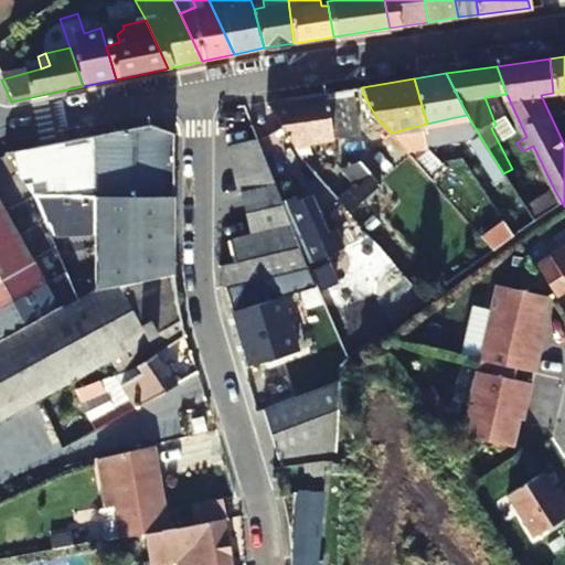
[(350,89),(322,94),(332,139),(359,134),(350,89)]
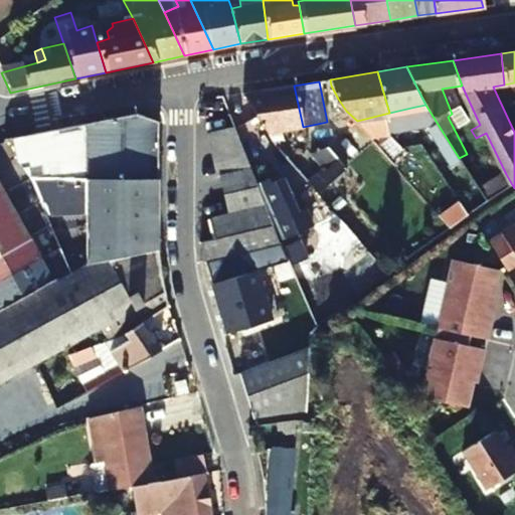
[(268,133),(303,127),(294,86),(243,95),(268,133)]
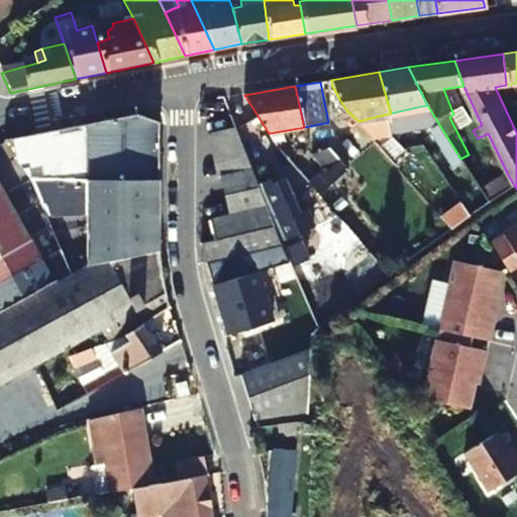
[(460,159),(427,105),(417,107),(455,170),(464,165),(460,159)]
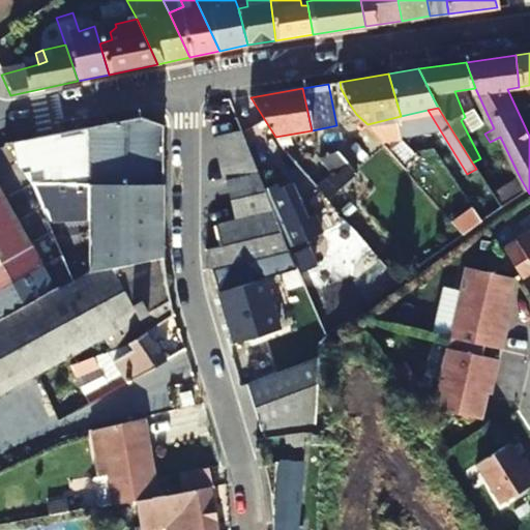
[(211,124),(215,140),(241,133),(235,118),(211,124)]
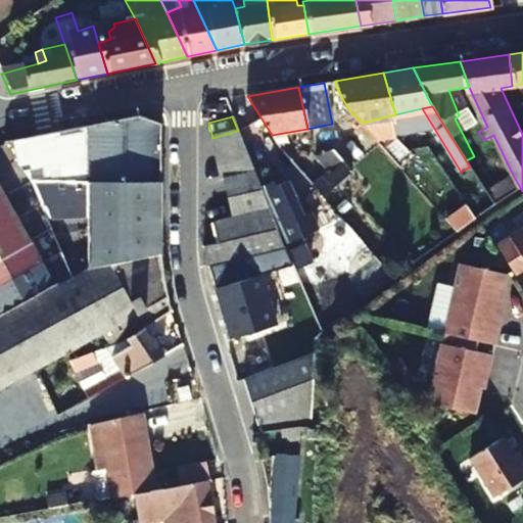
[(157,255),(163,254),(160,127),(136,117),(125,121),(27,139),(7,143),(10,147),(36,184),(75,278),(89,270),(95,268),(115,263),(137,258),(157,255)]
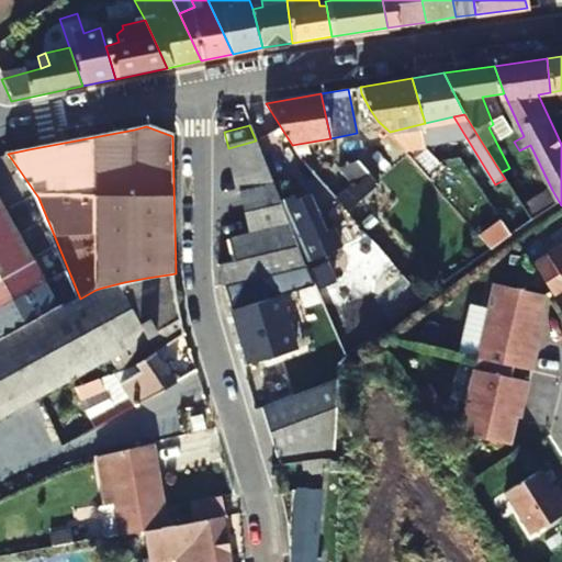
[(223,149),(227,165),(261,155),(257,144),(256,141),(228,148),(223,149)]
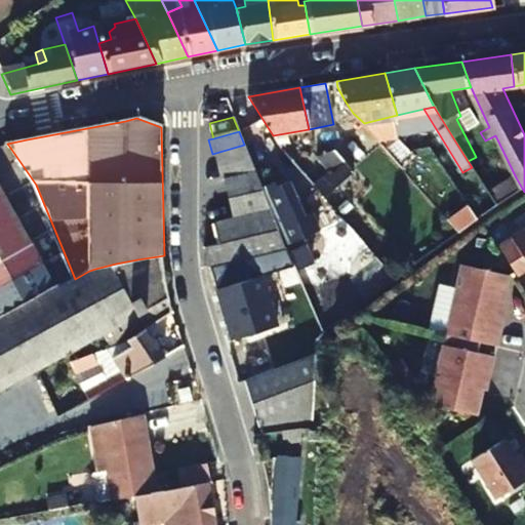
[(212,154),(215,167),(249,159),(244,145),(212,154)]
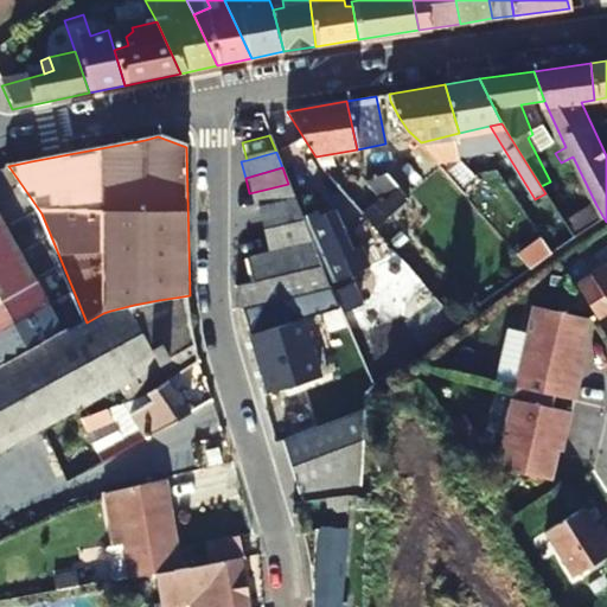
[(42,213),(12,171),(16,183),(32,215),(8,231),(0,216),(0,371),(6,369),(43,347),(87,323),(42,213)]
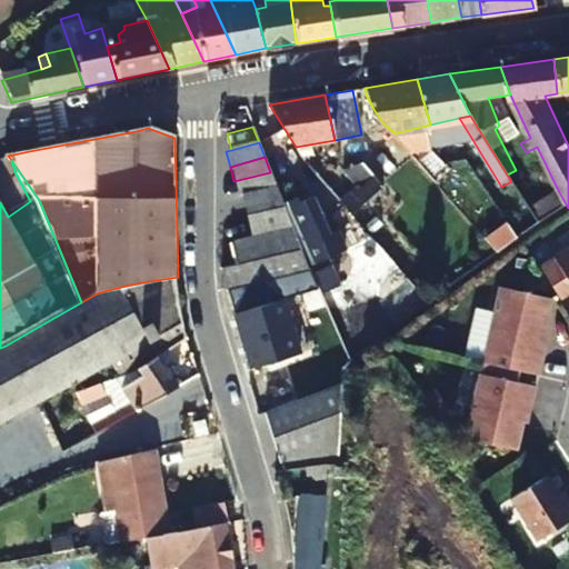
[(365,163),(347,169),(361,188),(353,196),(348,189),(338,197),(355,215),(385,187),(365,163)]
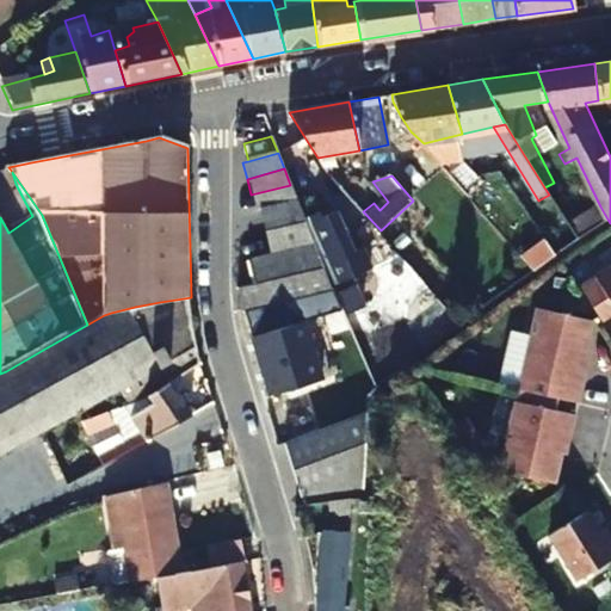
[(255,211),(260,210),(297,201),(290,185),(251,195),(255,211)]
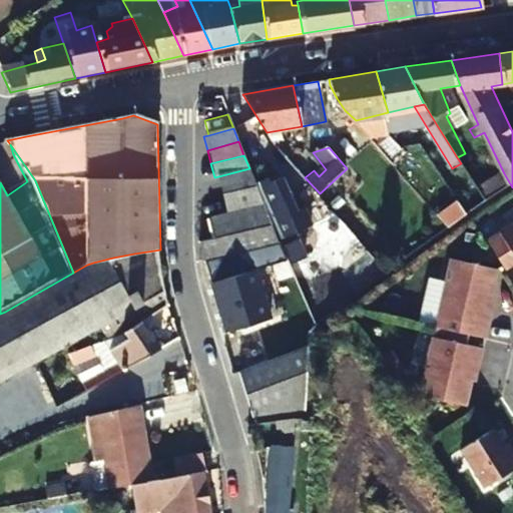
[(218,176),(222,195),(257,186),(249,168),(218,176)]
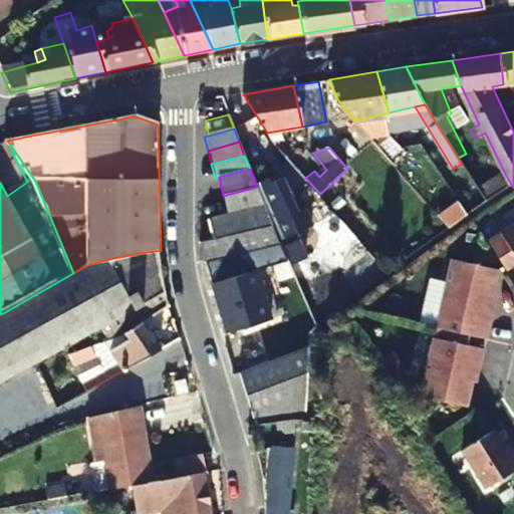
[(513,188),(505,174),(478,191),(487,204),(513,188)]
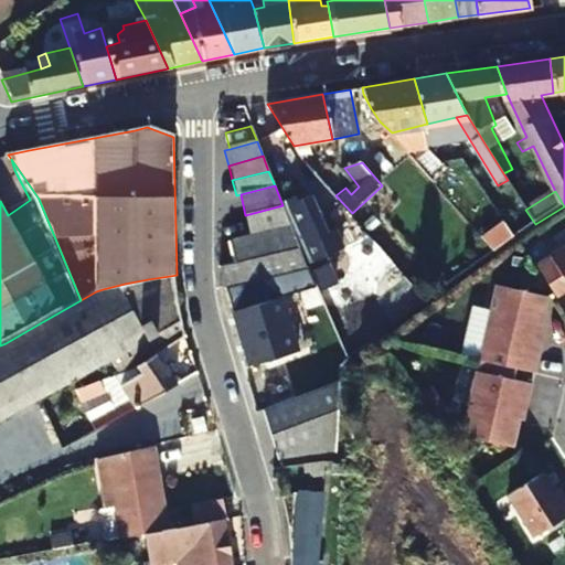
[(245,215),(249,236),(292,225),(283,205),(245,215)]
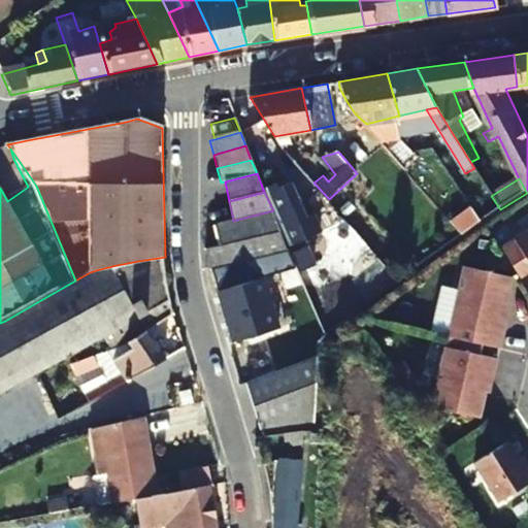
[(485,220),(475,204),(452,221),(464,235),(485,220)]
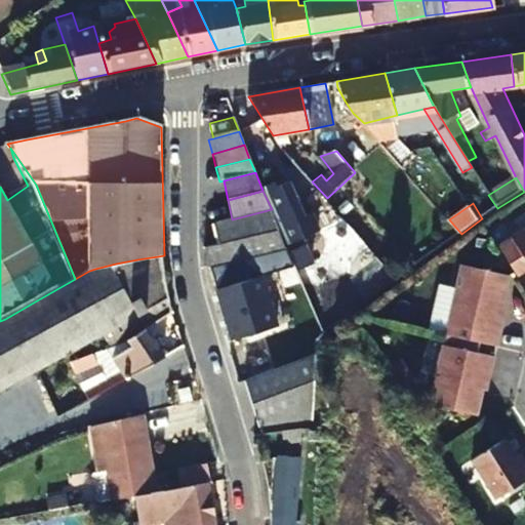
[(232,219),(216,224),(220,245),(280,229),(272,209),(232,219)]
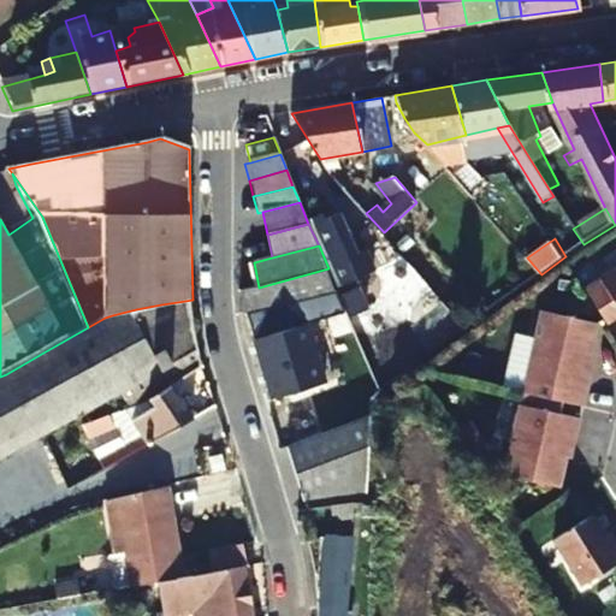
[(329,268),(259,288),(262,312),(338,289),(329,268)]
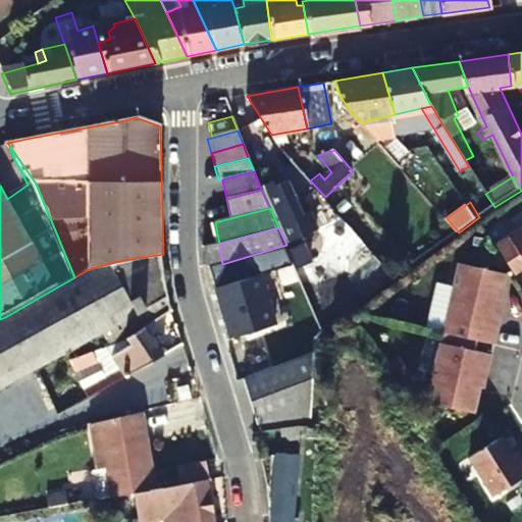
[(521,233),(512,241),(521,257),(521,233)]
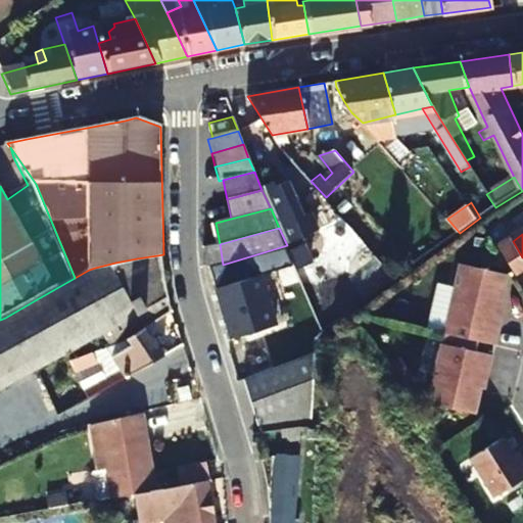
[(304,244),(290,251),(299,270),(314,264),(304,244)]
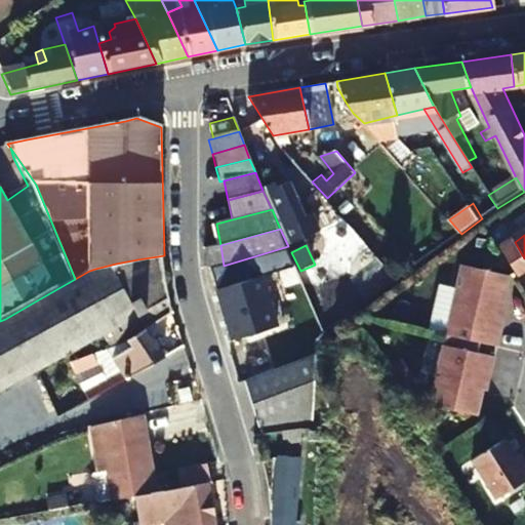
[(171,311),(174,310),(164,275),(164,255),(158,256),(137,259),(116,264),(95,269),(89,271),(75,279),(37,300),(5,319),(35,373),(37,372),(47,367),(72,354),(91,350),(118,344),(125,338),(146,326),(171,311)]
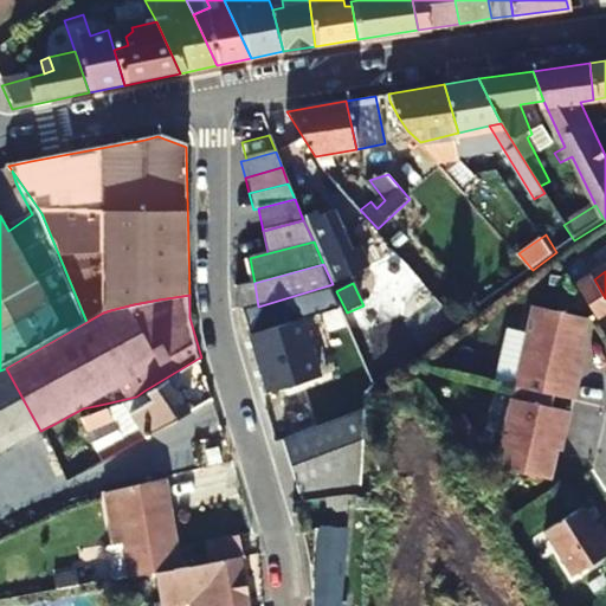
[(591,324),(535,308),(517,378),(579,393),(582,375),(579,374),(591,324)]
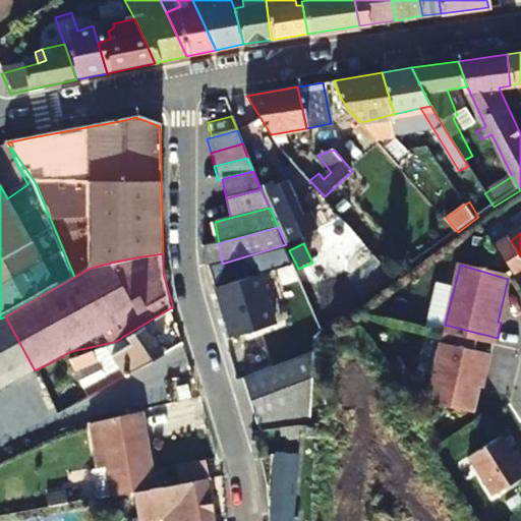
[(0,389),(35,370),(5,316),(0,319),(0,389)]
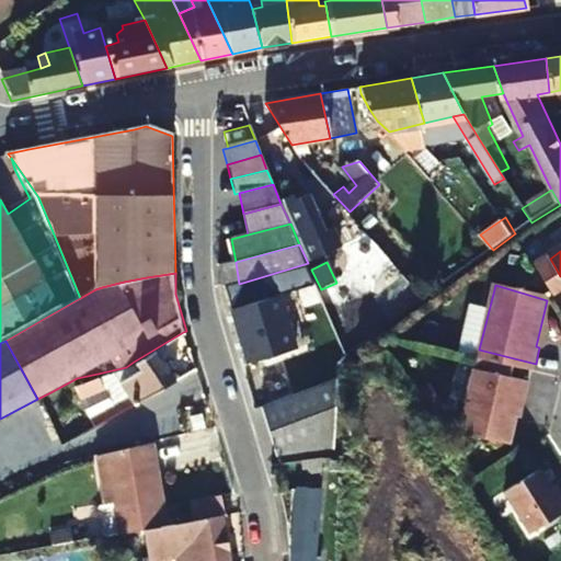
[(90,415),(95,426),(176,381),(156,348),(134,362),(139,371),(119,384),(112,387),(113,391),(116,396),(119,399),(90,415)]
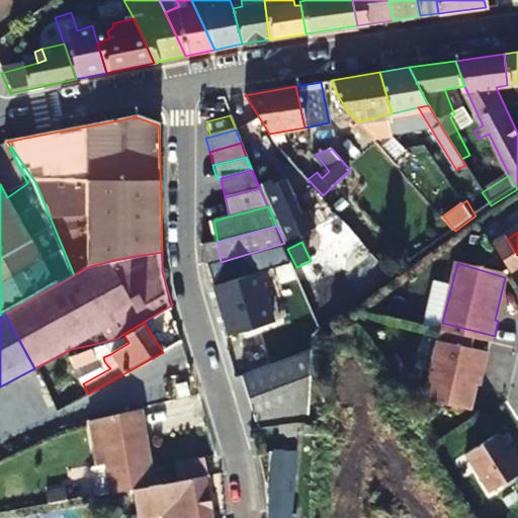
[(490,355),(437,342),(422,402),(473,412),(483,369),(487,369),(490,355)]
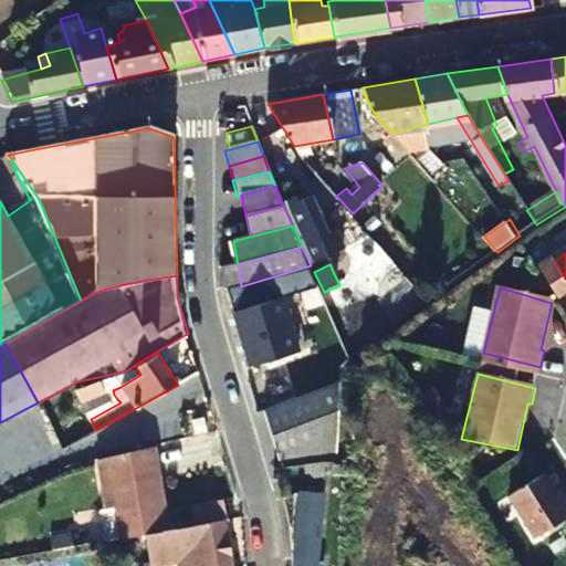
[(77,381),(84,392),(102,384),(98,377),(77,381)]
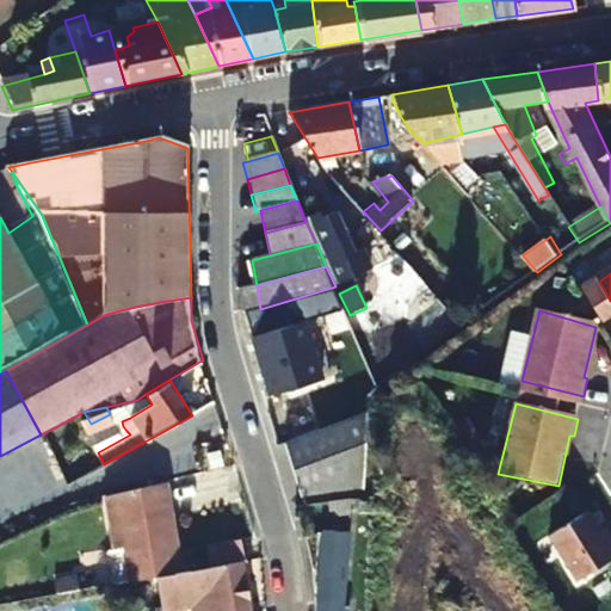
[(117,427),(110,414),(91,424),(84,412),(55,427),(61,439),(85,427),(92,442),(117,427)]
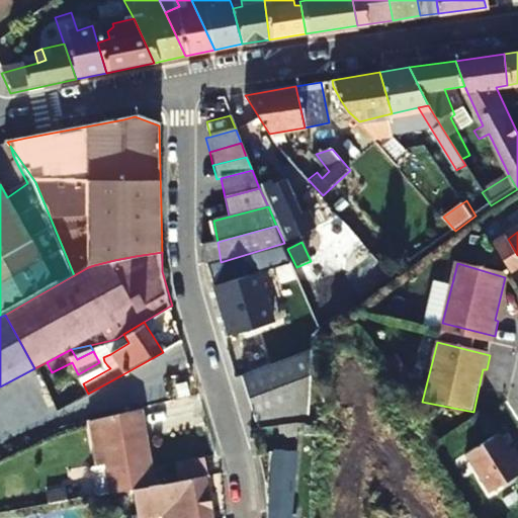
[(312,419),(315,351),(245,365),(262,424),(312,419)]
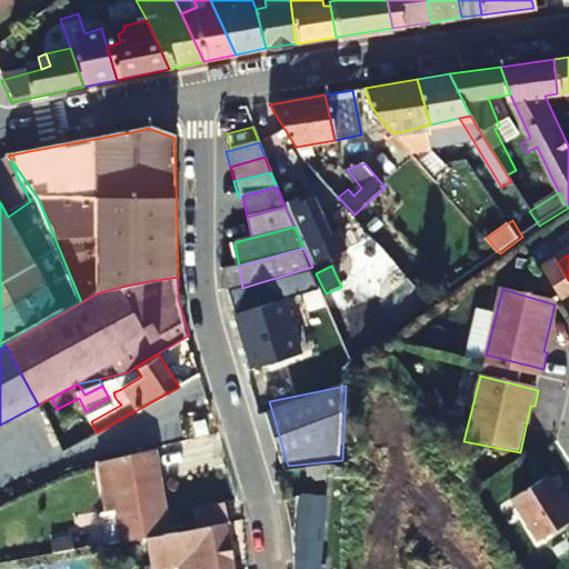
[(46,415),(57,409),(51,398),(40,403),(46,415)]
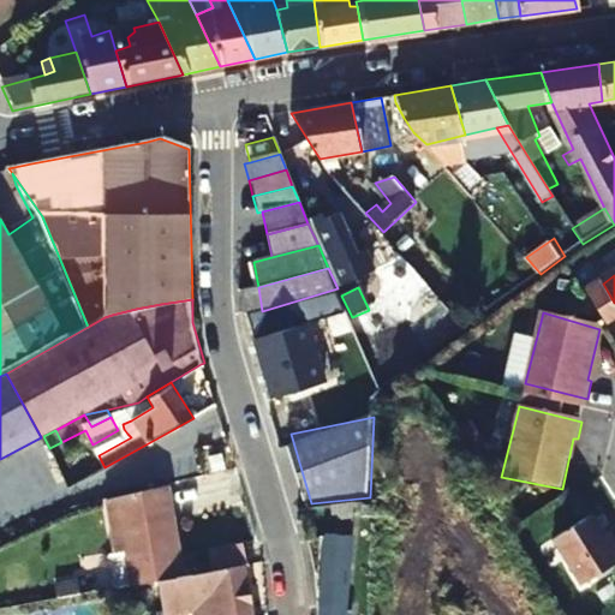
[(156,583),(242,566),(250,565),(245,548),(231,550),(207,555),(184,561),(185,567),(181,568),(165,483),(138,490),(105,499),(115,555),(125,554),(131,587),(156,583)]
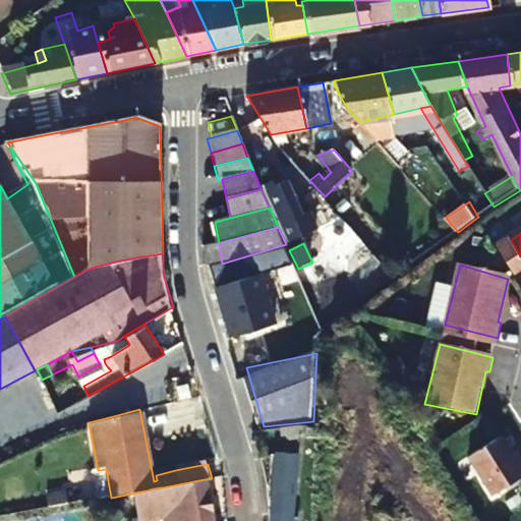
[(293,440),(293,447),(320,446),(320,425),(284,429),(284,441),(293,440)]
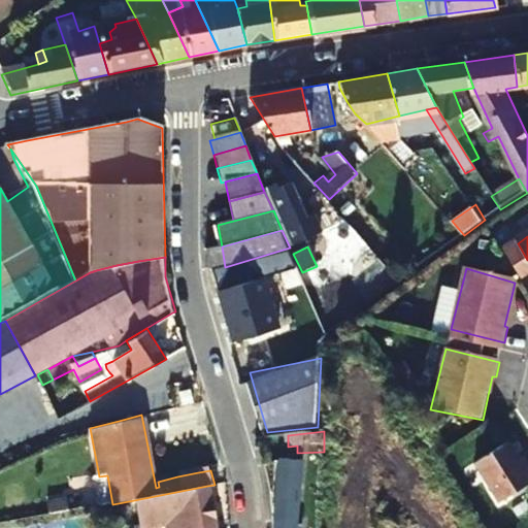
[(510,443),(476,464),(501,504),(527,487),(527,467),(526,468),(510,443)]
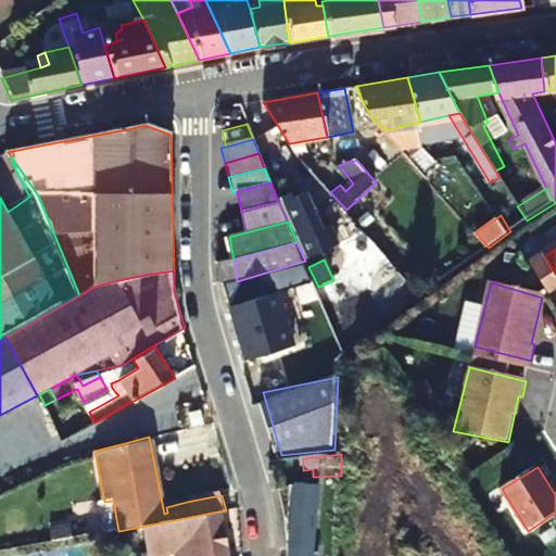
[(286,531),(288,555),(310,555),(310,491),(288,489),(286,531)]
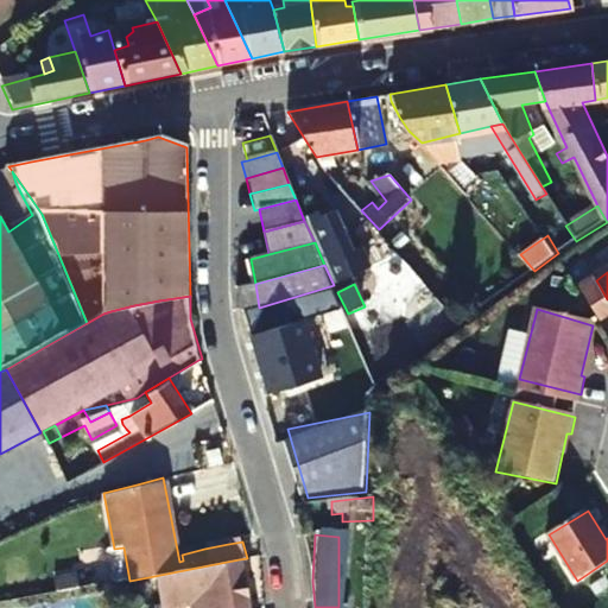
[(130,581),(124,548),(114,549),(108,550),(114,584),(130,581)]
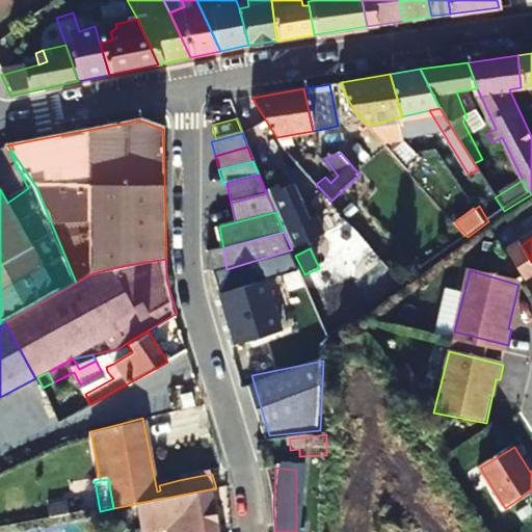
[(217,531),(209,489),(135,504),(138,531),(147,531),(169,528),(169,531),(217,531)]
